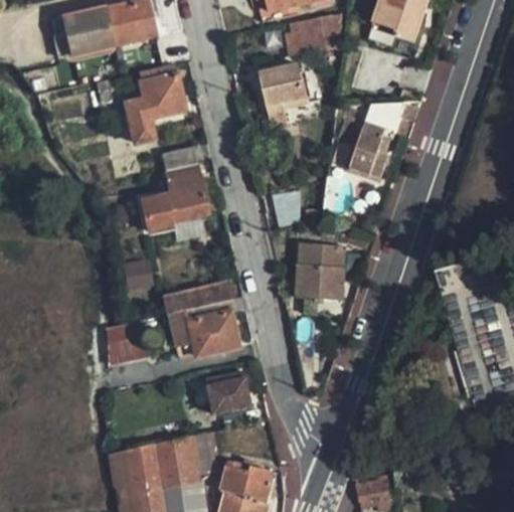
[(57,0),(60,17),(100,7),(99,0),(57,0)]
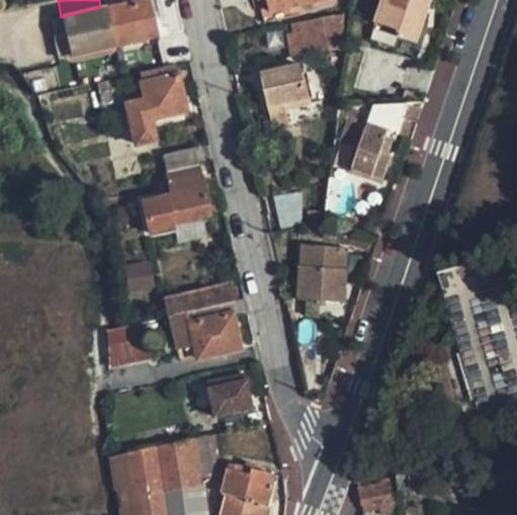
[(99,0),(100,7),(61,17),(64,29),(70,54),(161,33),(153,0),(99,0)]
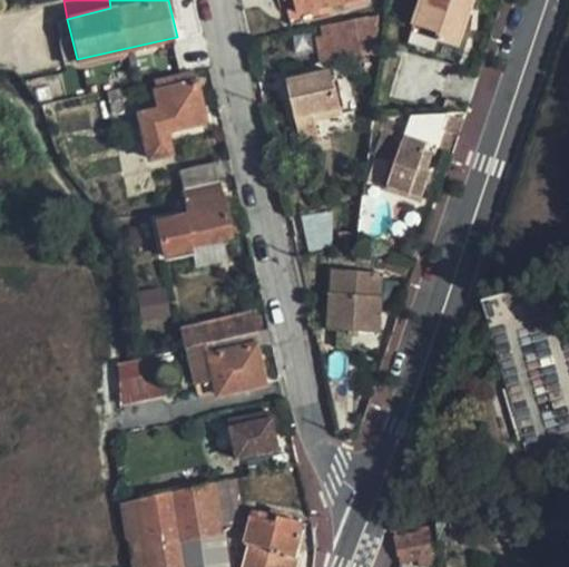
[(283,0),(285,10),(333,0),(283,0)]
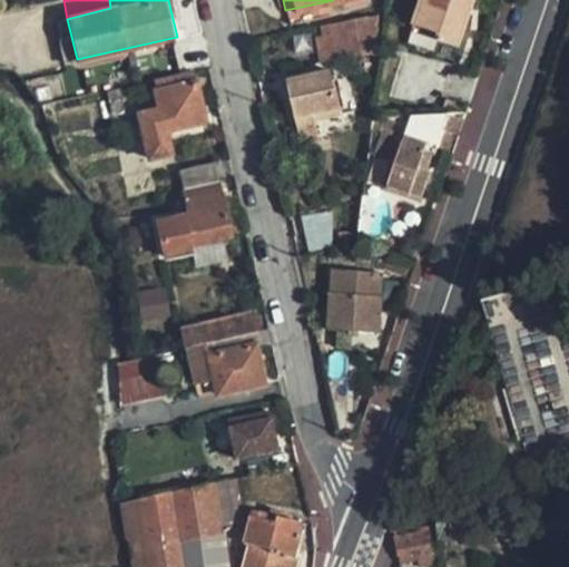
[(418,0),(410,30),(457,44),(471,0),(418,0)]
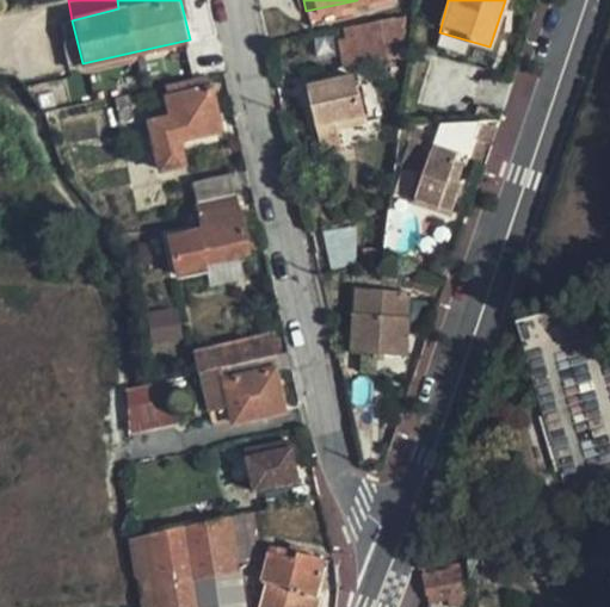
[(377,31),(344,38),(349,64),(394,55),(392,38),(390,41),(388,42),(384,42),(381,42),(380,41),(377,38),(377,36),(377,32),(377,31)]
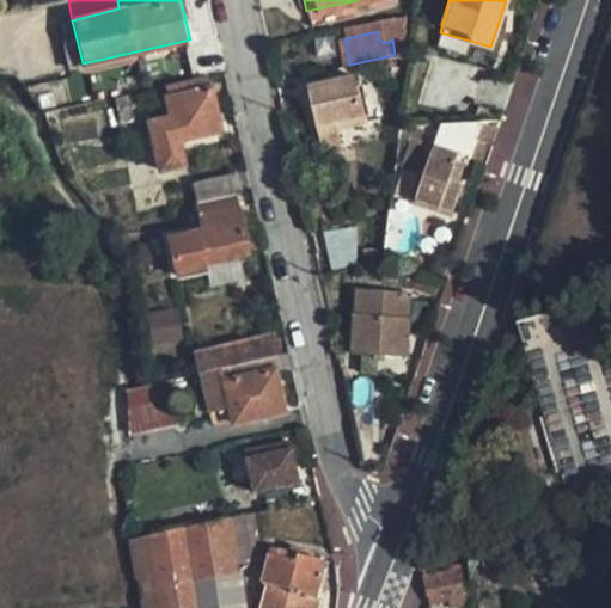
[(60,38),(66,67),(83,63),(75,35),(60,38)]
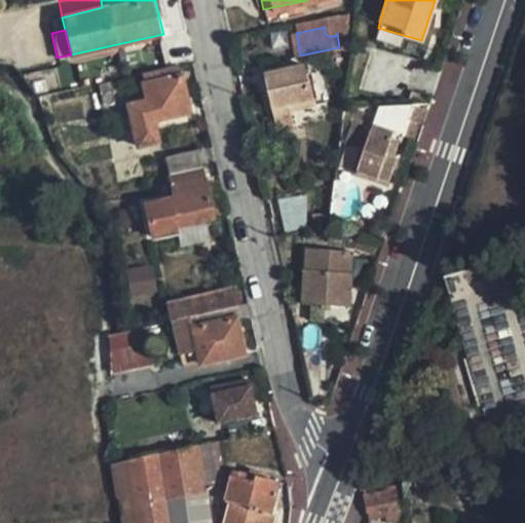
[(183,105),(177,77),(175,66),(137,74),(139,84),(142,99),(127,102),(136,144),(158,140),(154,118),(166,115),(165,109),(183,105)]
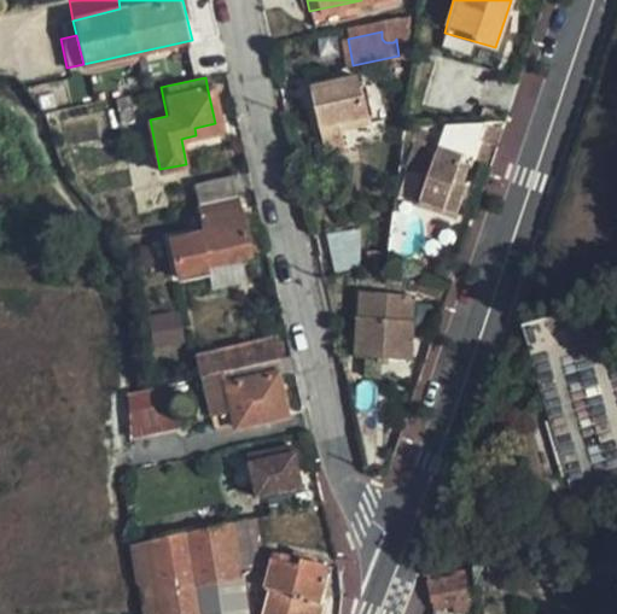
[(312,88),(321,135),(343,130),(362,126),(353,79),(312,88)]
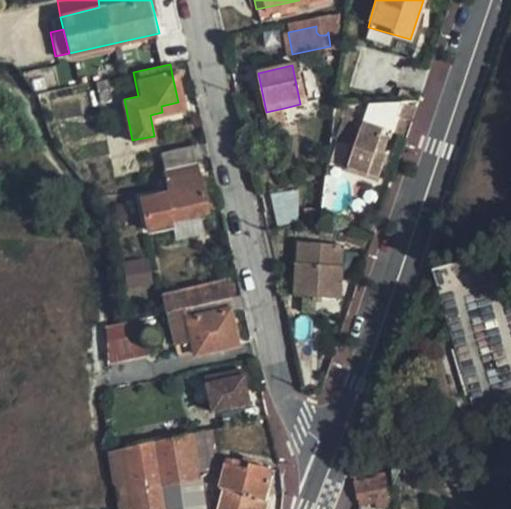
[(400,100),(369,102),(360,128),(379,135),(388,138),(402,142),(417,99),(400,100)]
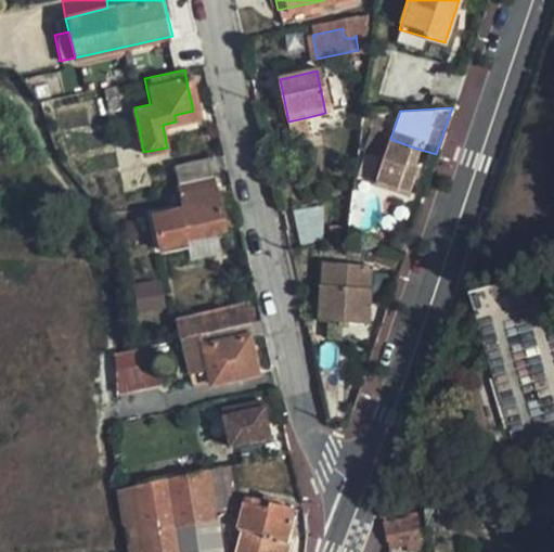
[(195,117),(193,111),(175,115),(176,122),(195,117)]
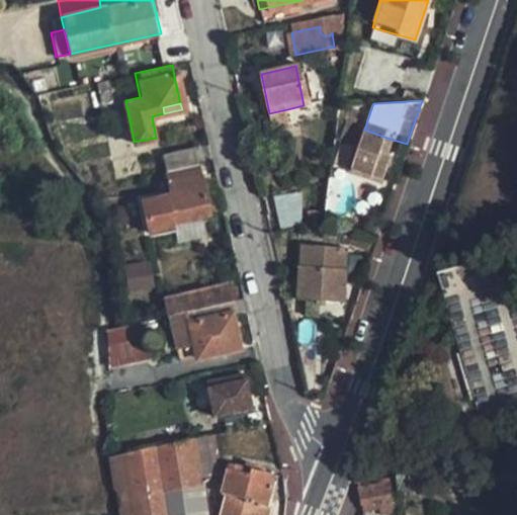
[(333,138),(358,146),(364,130),(373,103),(338,104),(335,120),(333,138)]
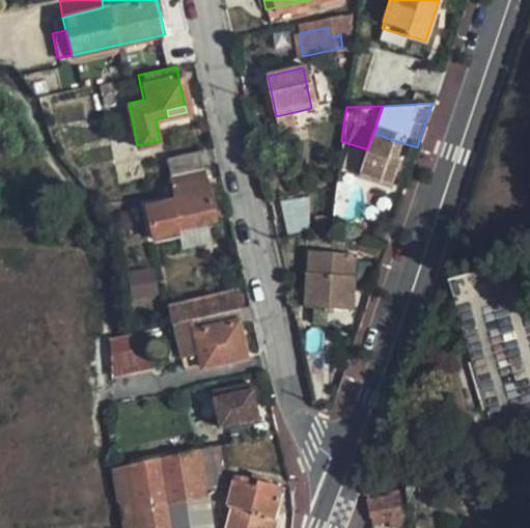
[(300,137),(295,112),(276,116),(282,141),(300,137)]
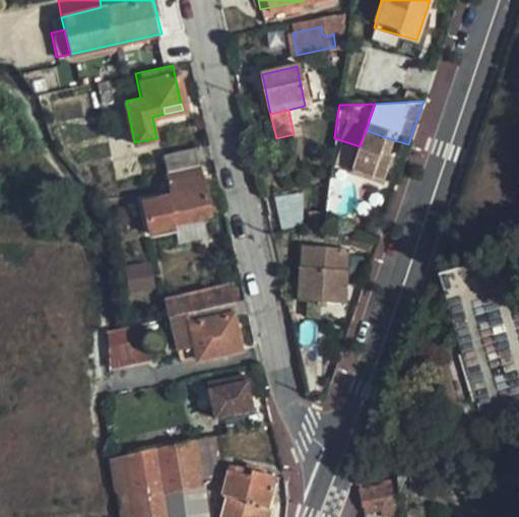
[(381,179),(388,155),(379,152),(385,137),(366,130),(360,146),(352,169),(381,179)]
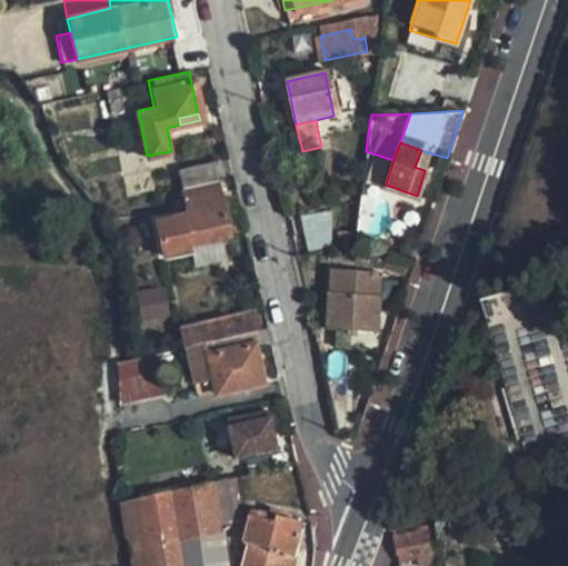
[(415,167),(425,170),(431,154),(421,150),(415,167)]
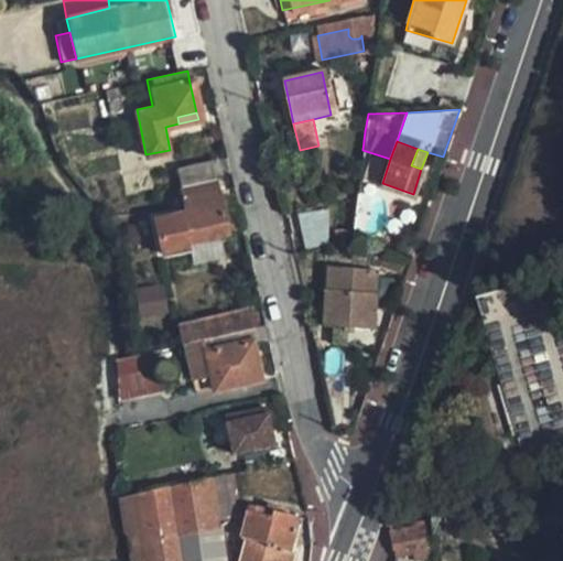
[(175,186),(210,179),(206,160),(171,168),(175,186)]
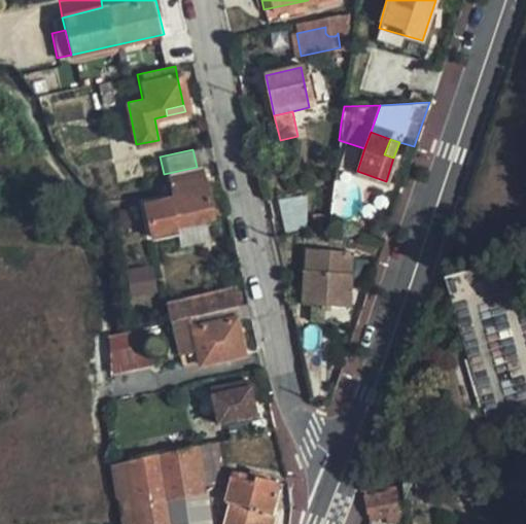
[(199,177),(166,184),(169,195),(141,201),(147,237),(172,233),(170,225),(208,216),(199,177)]
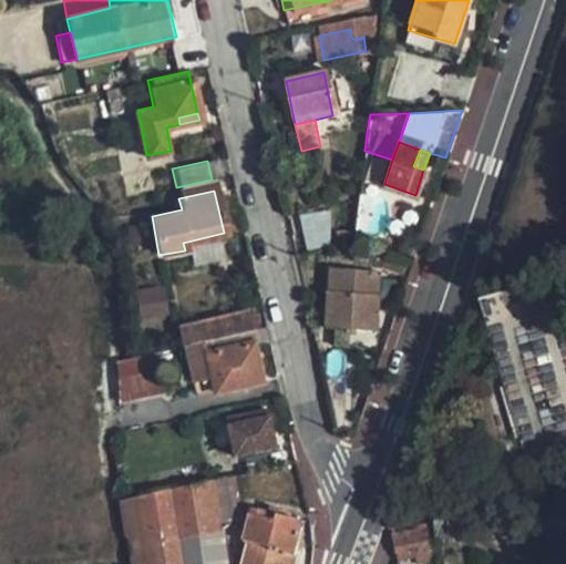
[(185,250),(226,242),(224,233),(183,243),(185,250)]
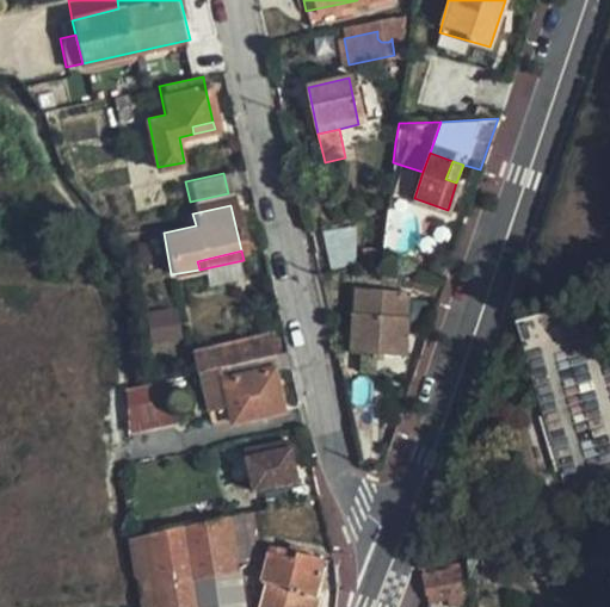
[(414,322),(417,295),(362,290),(356,348),(405,357),(410,322),(414,322)]
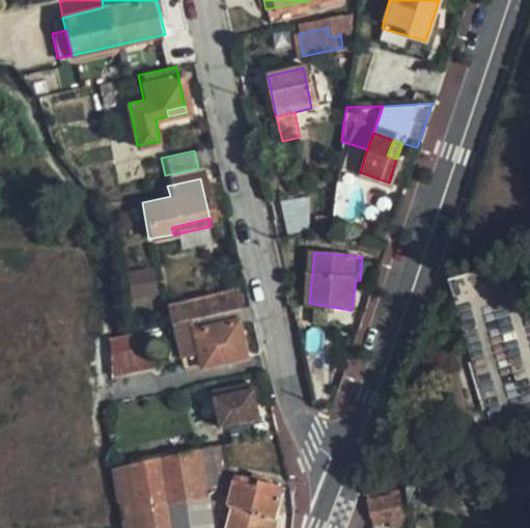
[(227,289),(180,302),(166,305),(169,324),(185,321),(230,309),(227,289)]
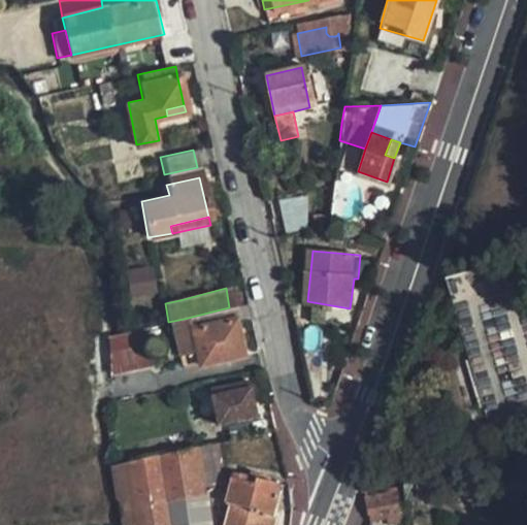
[(239,352),(231,318),(248,315),(245,304),(229,307),(184,319),(168,322),(174,349),(190,346),(194,362),(239,352)]
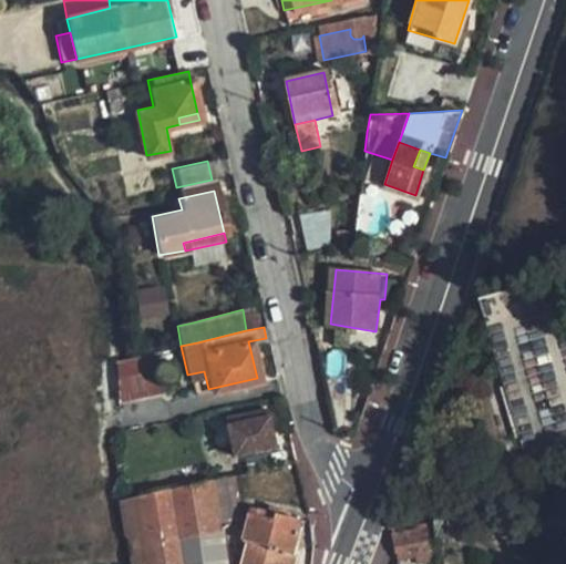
[(129,358),(117,360),(112,392),(113,401),(156,392),(153,380),(151,376),(150,372),(150,369),(150,366),(147,354),(129,358)]
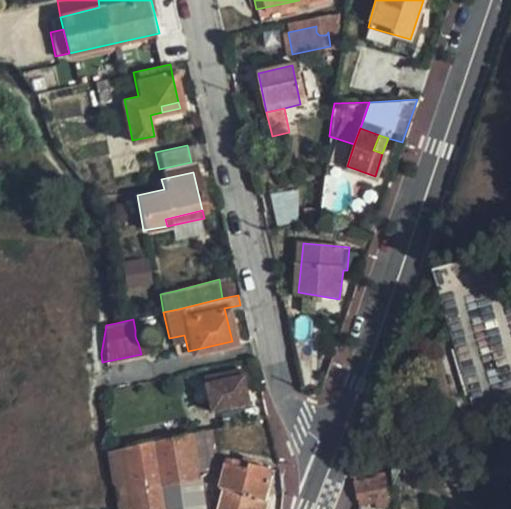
[(198,376),(201,387),(195,388),(193,387),(191,387),(188,389),(188,391),(187,395),(188,398),(190,400),(192,402),(195,403),(198,402),(198,401),(204,400),(207,412),(233,405),(230,394),(244,391),(238,366),(198,376)]
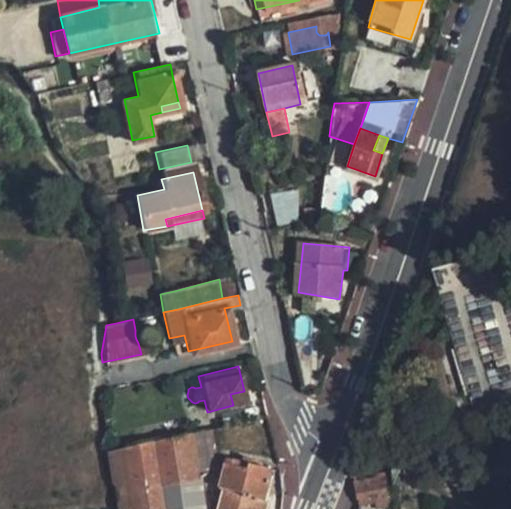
[(244,391),(230,394),(233,405),(247,402),(244,391)]
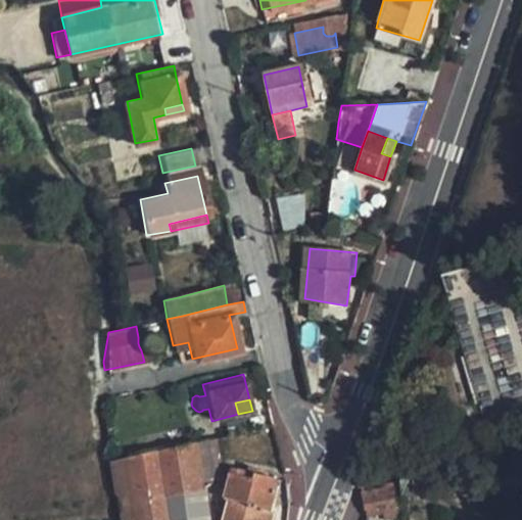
[(207,439),(187,444),(196,488),(218,485),(207,439)]
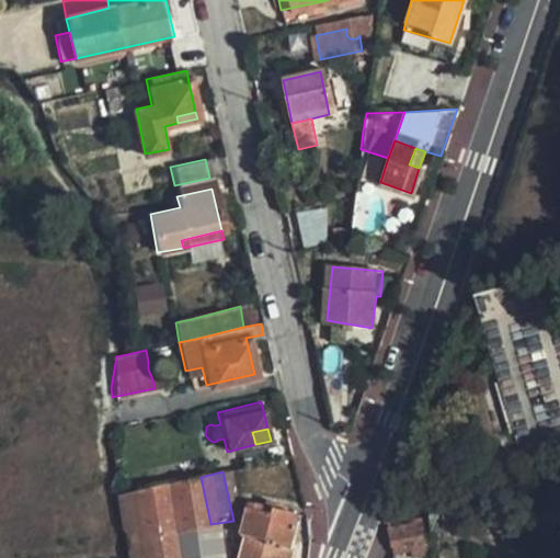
[(201,477),(159,488),(169,534),(210,524),(201,477)]
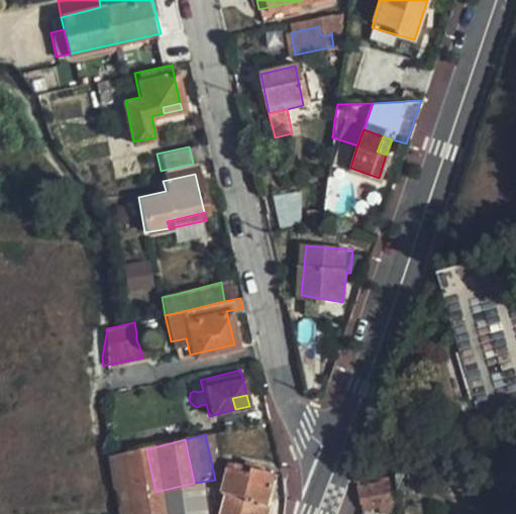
[(110,458),(118,499),(156,492),(146,449),(110,458)]
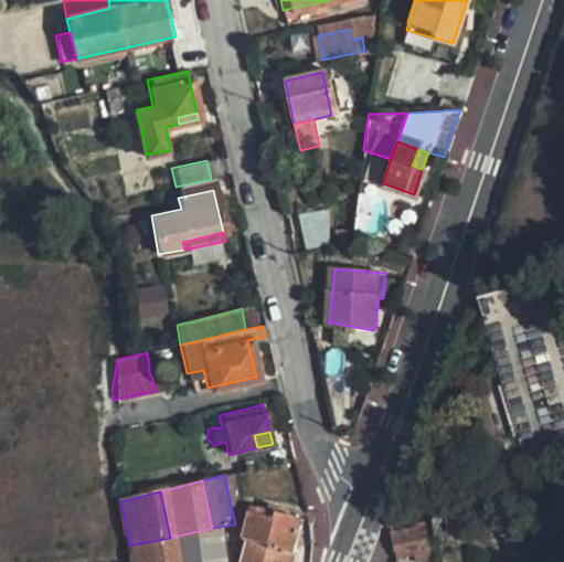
[(241,540),(235,561),(288,561),(290,554),(294,541),(290,536),(295,521),(289,513),(245,502),(236,538),(241,540)]
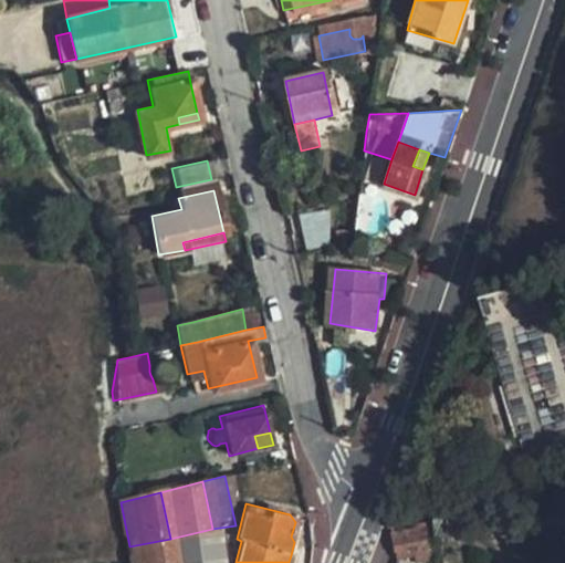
[(431,524),(393,532),(395,555),(414,552),(414,559),(436,555),(431,524)]
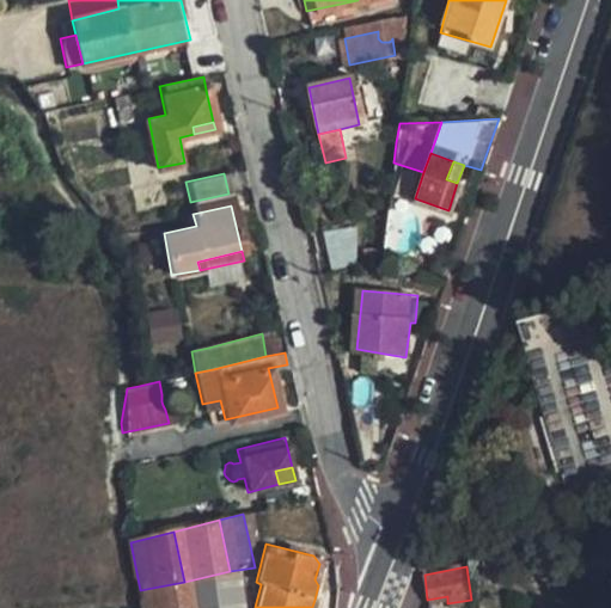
[(237,607),(230,571),(184,582),(189,607),(237,607)]
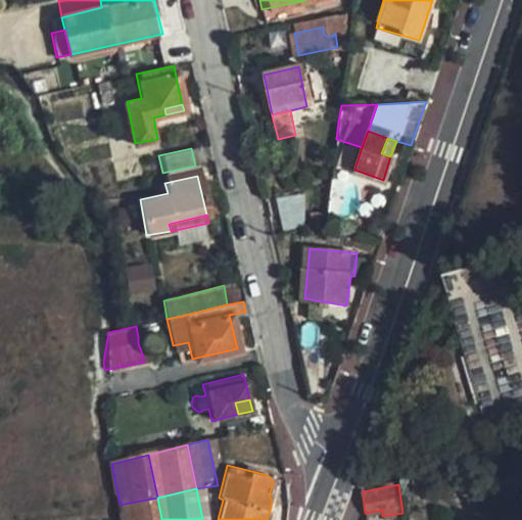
[(161,519),(157,498),(120,505),(123,519),(161,519)]
